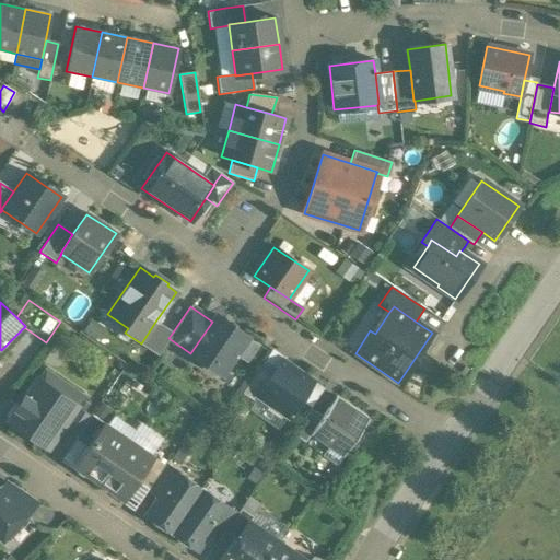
[(212,322),(190,353),(221,374),(234,354),(247,337),(217,316),(212,322)]
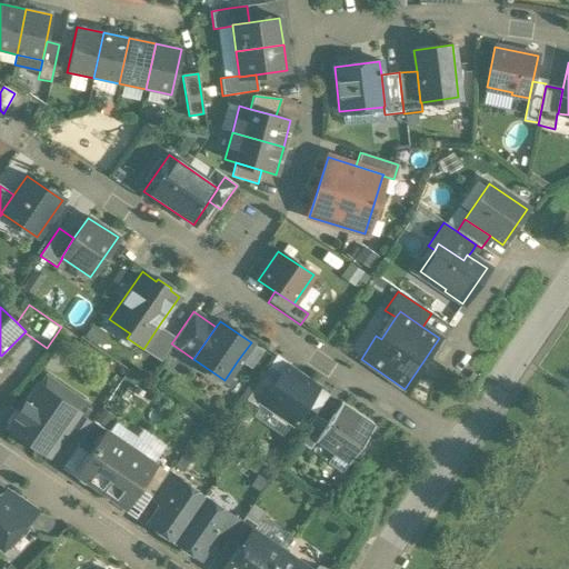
[(175,339),(158,327),(143,349),(160,361),(171,343),(175,339)]
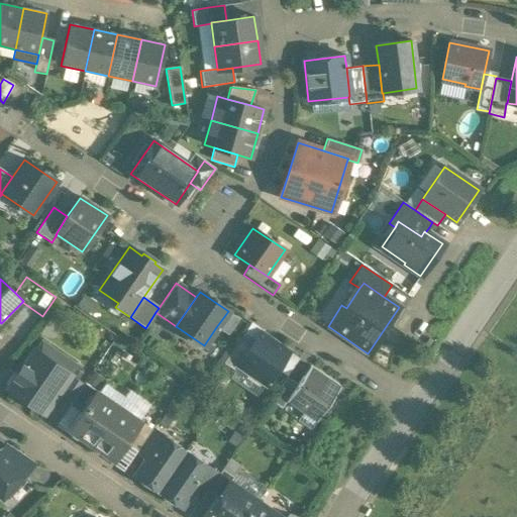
[(228,311),(216,327),(227,335),(239,318),(228,311)]
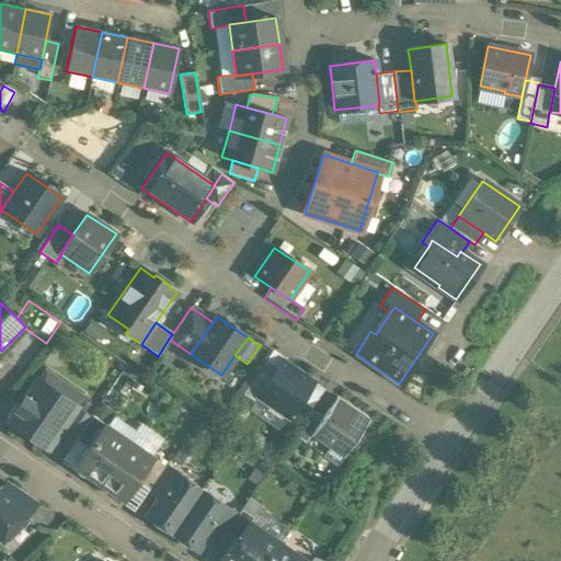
[(313,382),(282,361),(271,377),(256,397),(258,397),(288,418),(313,382)]
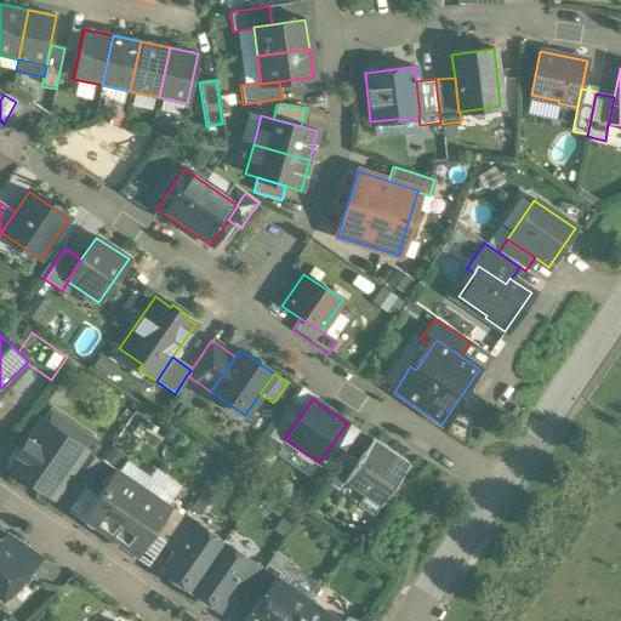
[(288,409),(268,437),(281,446),(285,439),(284,439),(300,417),(288,409)]
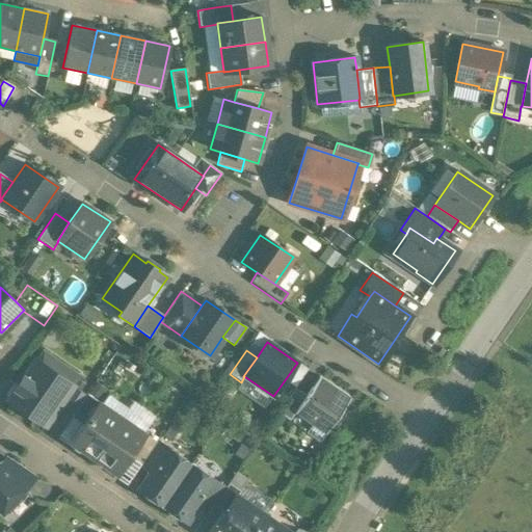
[(73,387),(34,361),(7,401),(46,426),(52,417),(73,387)]
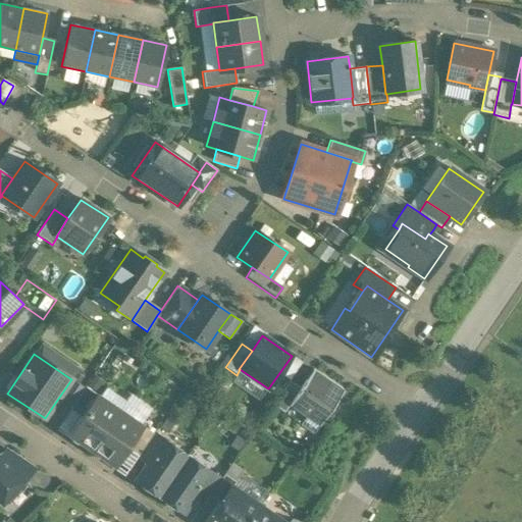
[(300,388),(289,406),(319,426),(344,390),(313,370),(300,388)]
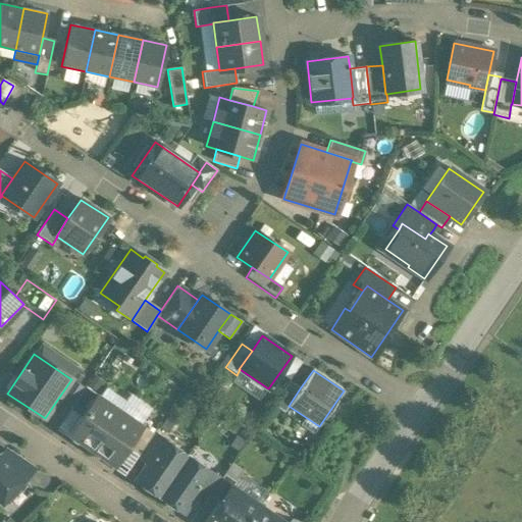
[(71,379),(51,409),(64,418),(70,410),(85,388),(71,379)]
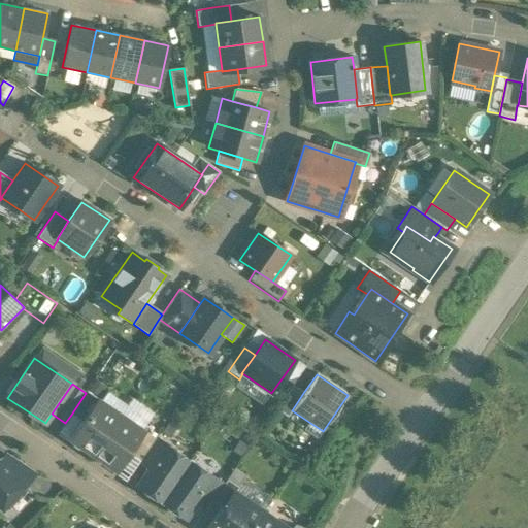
[(292,386),(276,409),(287,417),(292,410),(303,393),(292,386)]
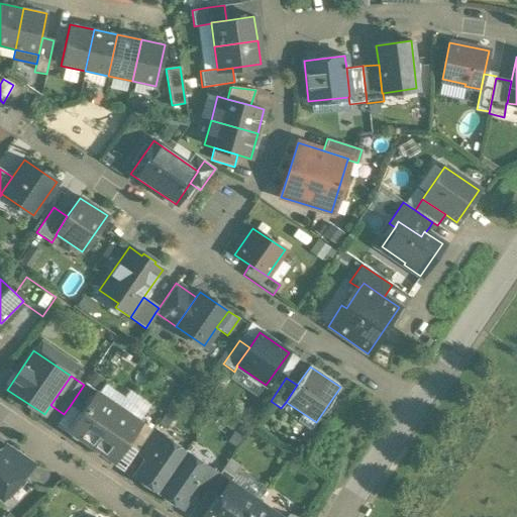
[(84,385),(70,406),(80,413),(95,391),(85,384),(84,385)]
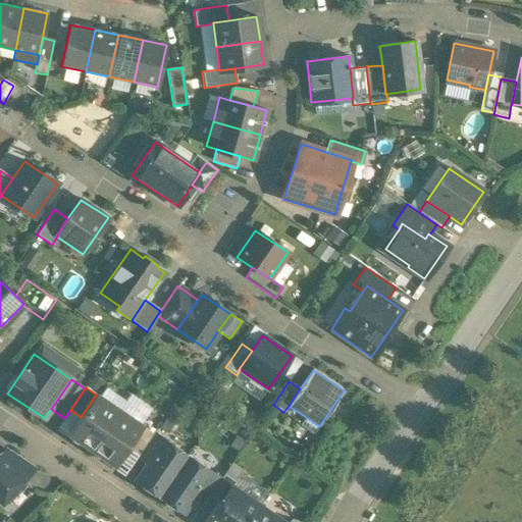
[(119,410),(96,395),(81,417),(68,434),(92,451),(119,410)]
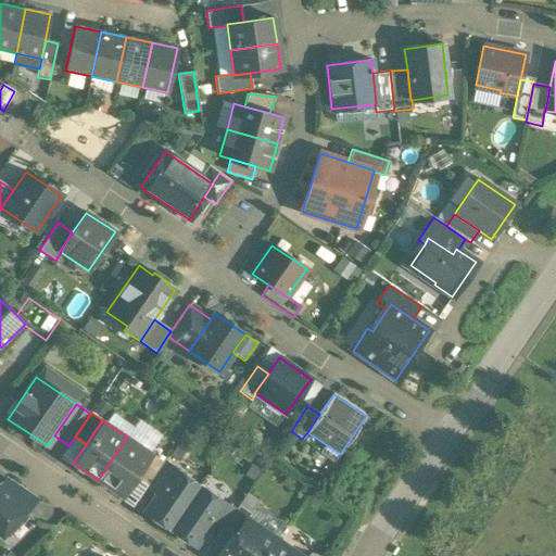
[(152,454),(127,437),(98,480),(123,496),(136,478),(152,454)]
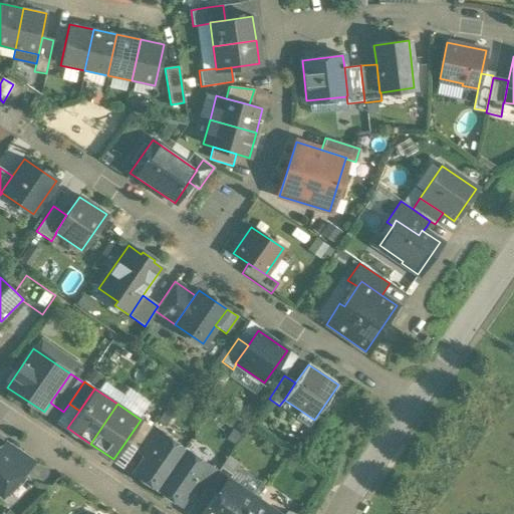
[(151,427),(141,420),(125,442),(136,449),(151,427)]
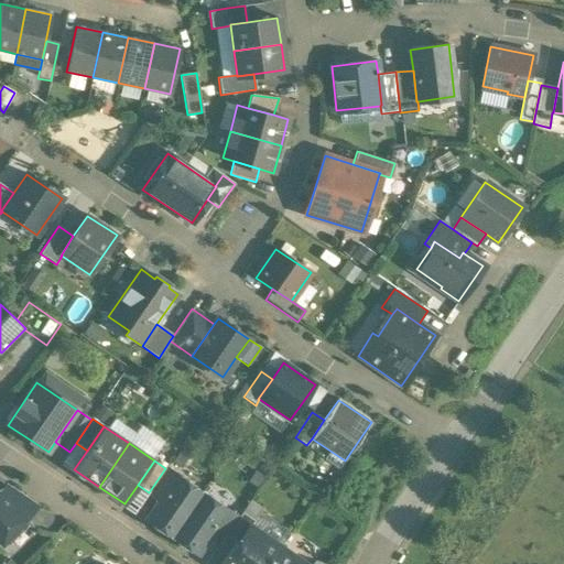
[(165,468),(149,492),(160,500),(161,501),(177,476),(165,468)]
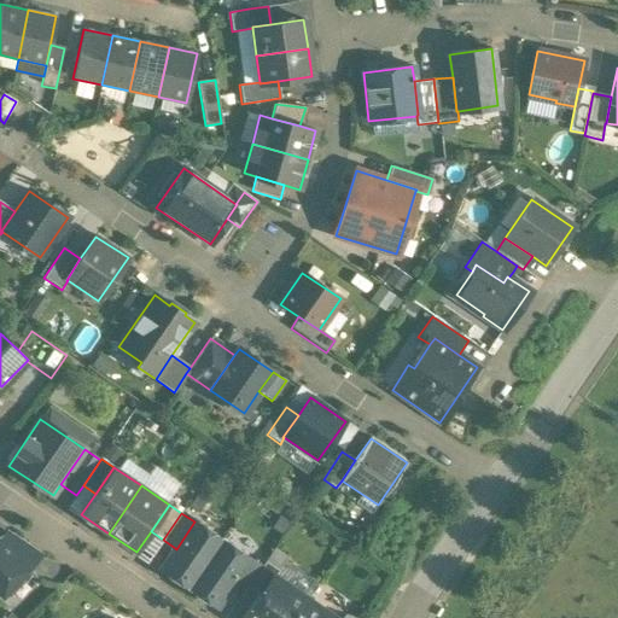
[(194,522),(176,549),(175,548),(161,569),(188,588),(221,541),(194,522)]
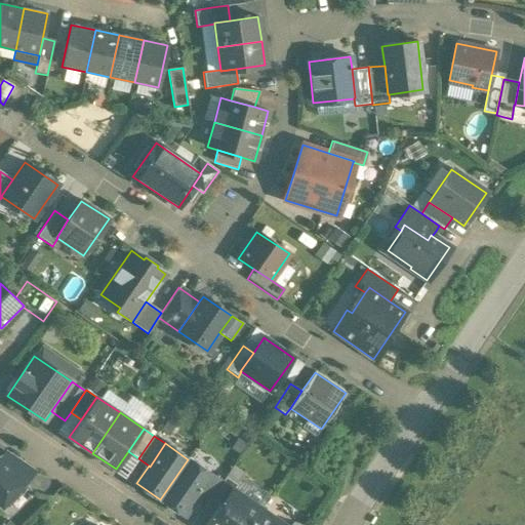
[(34,473),(5,453),(0,458),(0,460),(23,483),(34,473)]
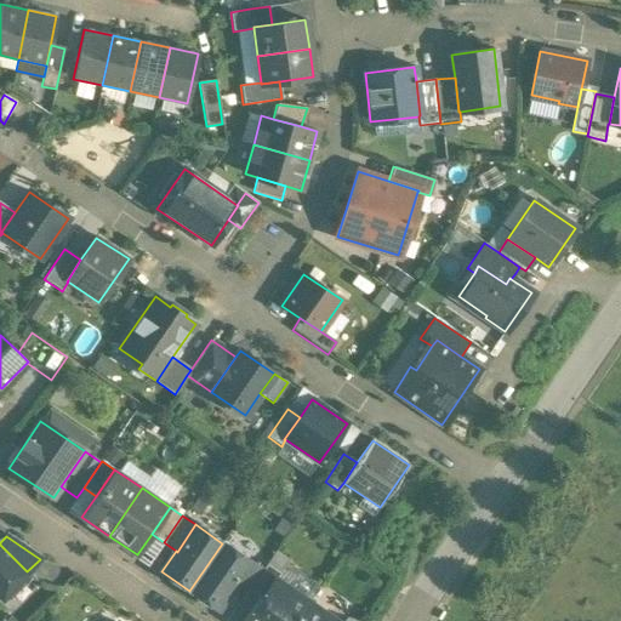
[(249,562),(222,543),(189,591),(217,609),(232,588),(231,588),(249,562)]
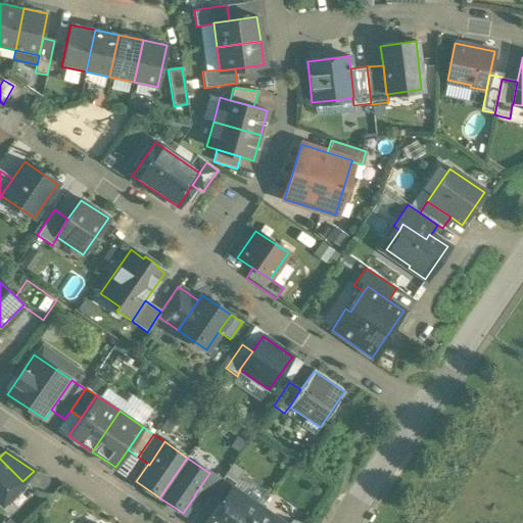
[(0,459),(0,502),(1,504),(22,481),(0,459)]
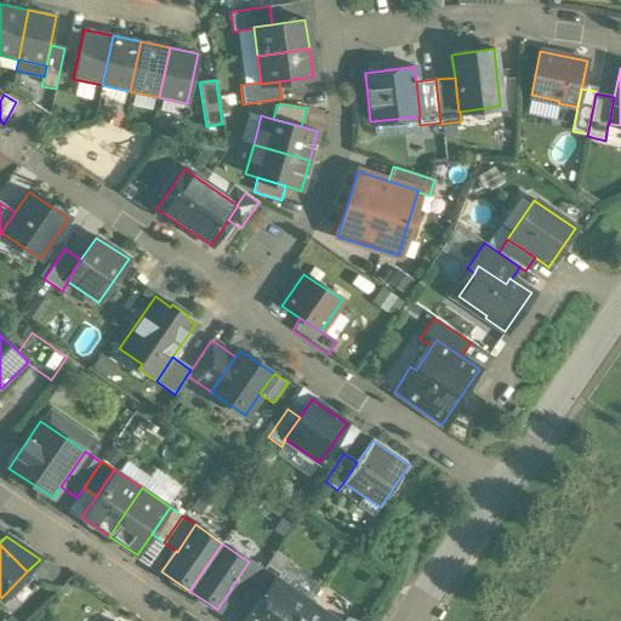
[(249,562),(231,588),(232,588),(244,597),(249,590),(262,570),(249,562)]
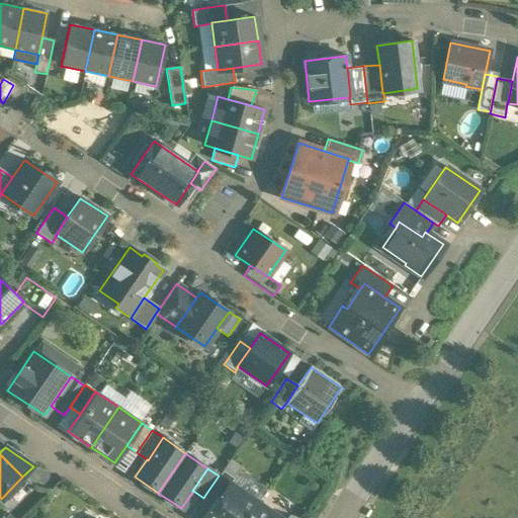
[(222,470),(219,476),(207,492),(218,499),(229,482),(230,483),(233,478),(222,470)]
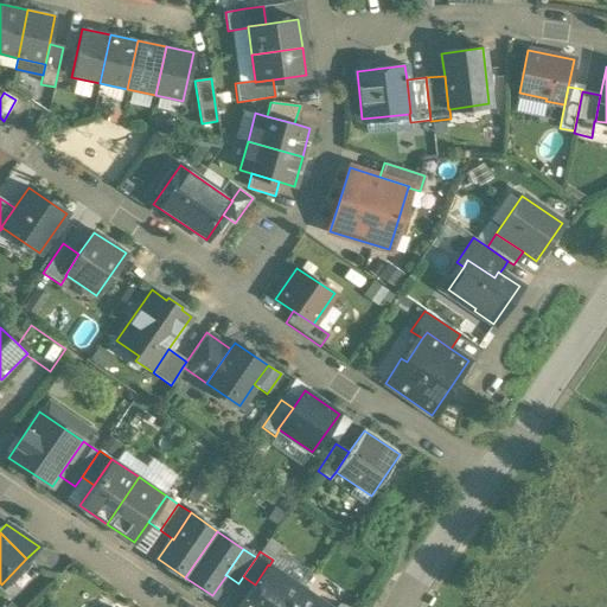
[(269,566),(268,564),(255,585),(238,606),(288,606),(301,588),(269,566)]
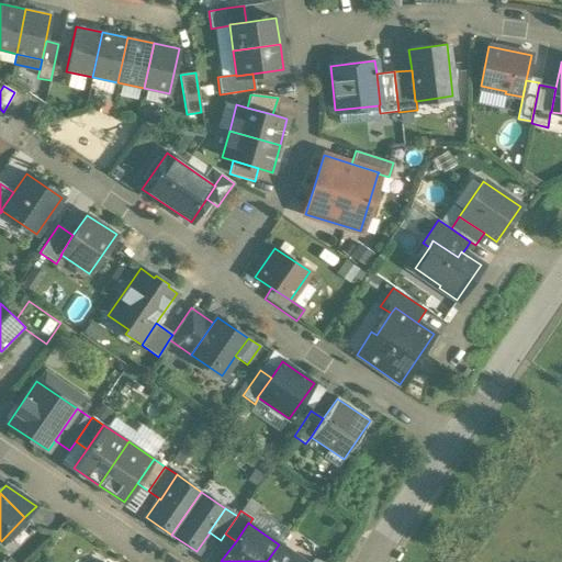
[(305,561),(279,544),(267,561),(305,561)]
